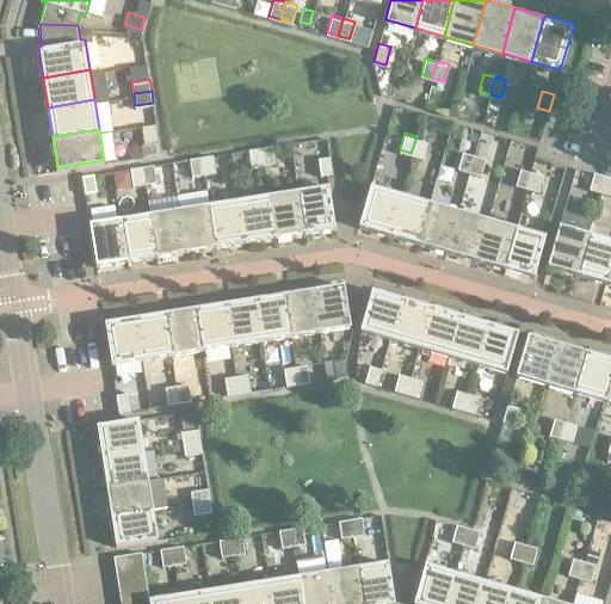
[(427,139),(417,136),(411,153),(423,156),(427,139)]
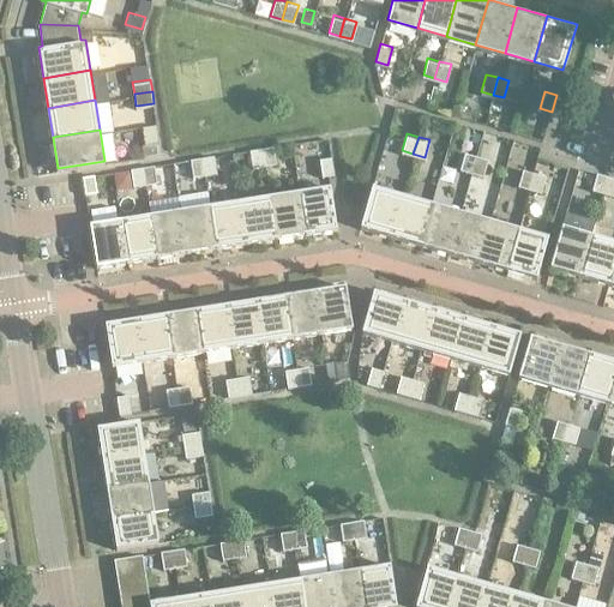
[(162,151),(160,139),(142,142),(144,154),(162,151)]
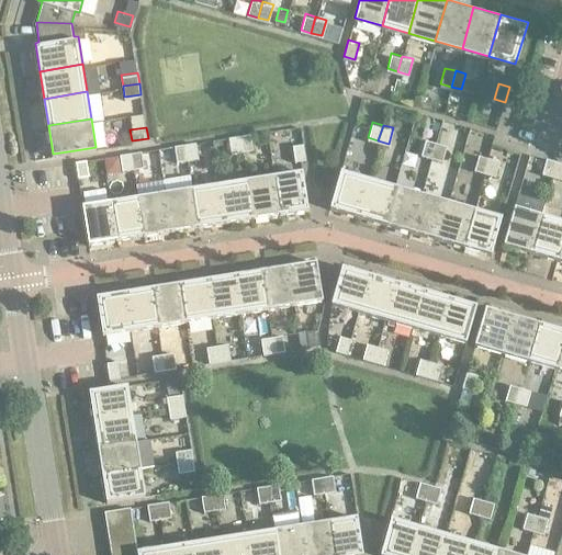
[(254,148),(250,132),(239,134),(243,149),(254,148)]
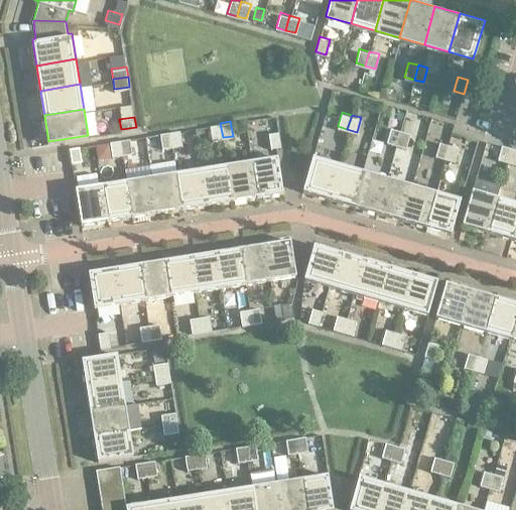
[(223,137),(220,123),(210,124),(213,139),(223,137)]
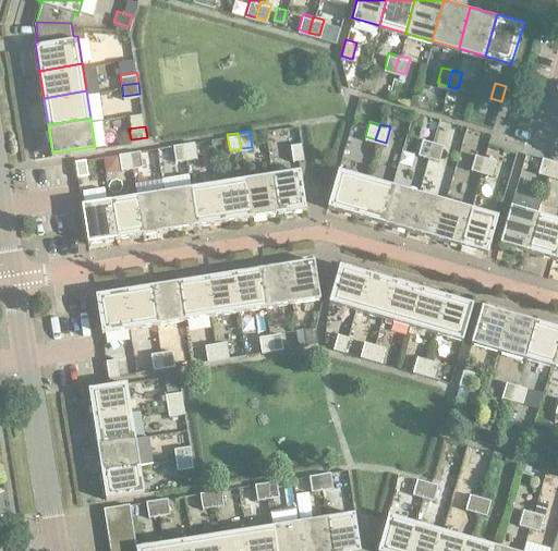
[(419,151),(428,155),(434,139),(423,136),(419,151)]
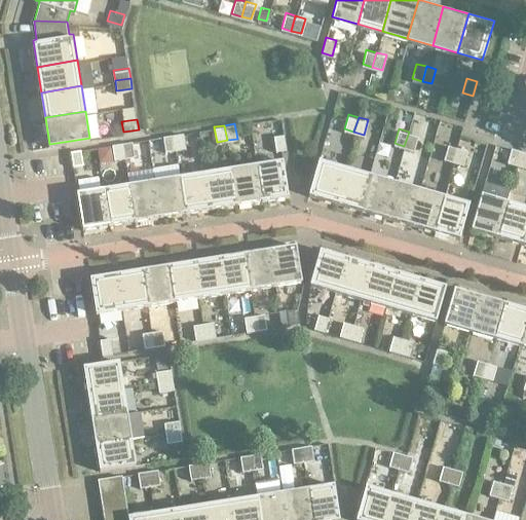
[(186,147),(184,132),(174,133),(176,148),(186,147)]
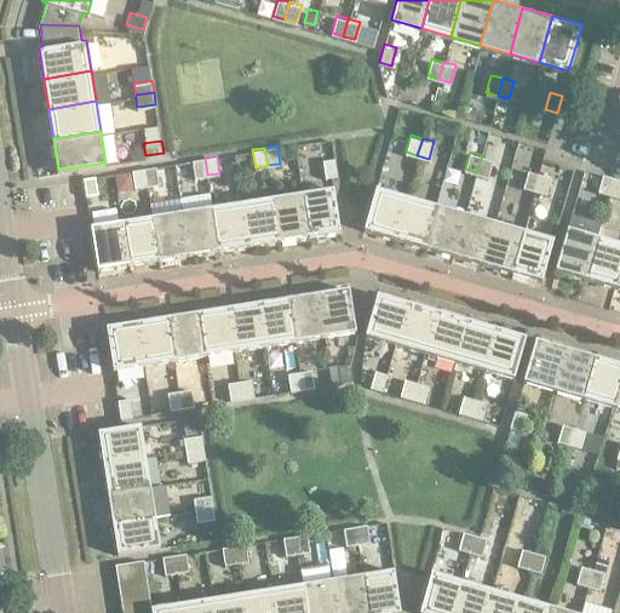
[(493,158),(482,155),(476,172),(488,176),(493,158)]
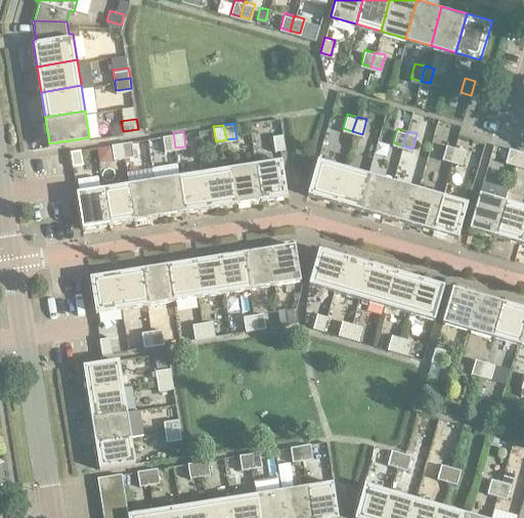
[(175,147),(173,132),(163,134),(165,149),(175,147)]
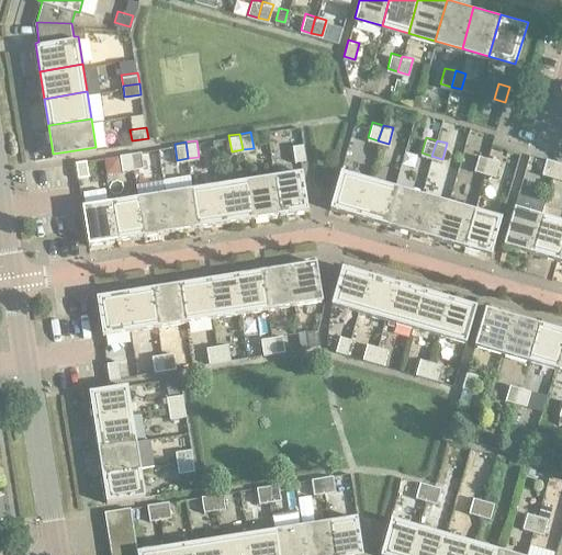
[(306,157),(304,142),(293,143),(295,159),(306,157)]
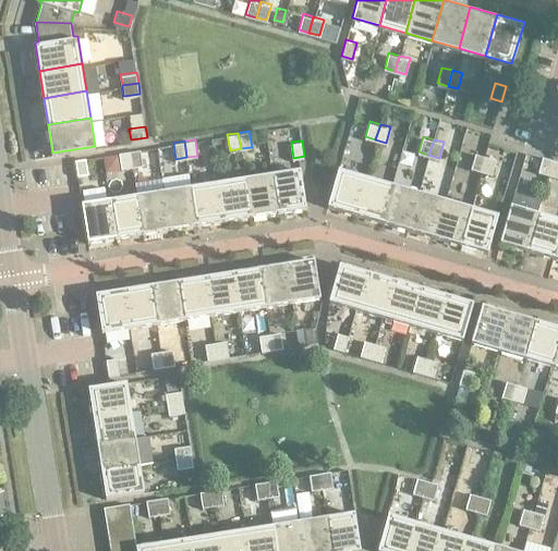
[(143,163),(141,147),(130,149),(132,166),(143,163)]
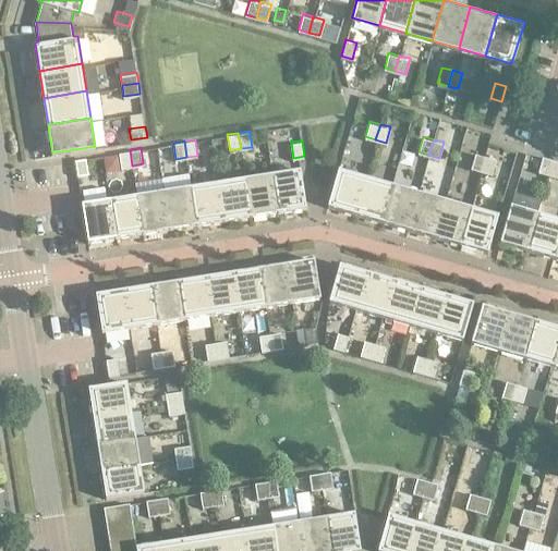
[(132,166),(130,149),(119,151),(121,167),(132,166)]
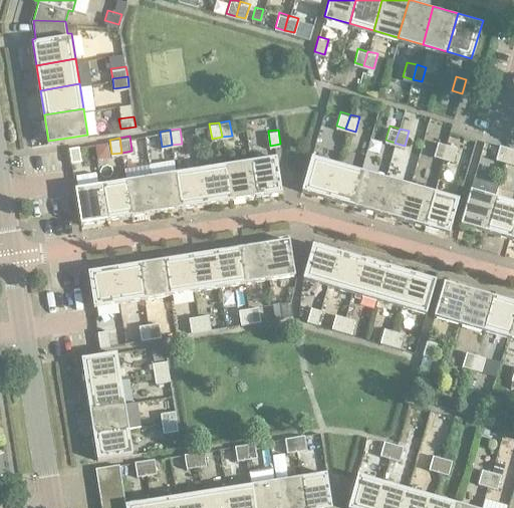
[(434,154),(444,157),(448,142),(438,140),(434,154)]
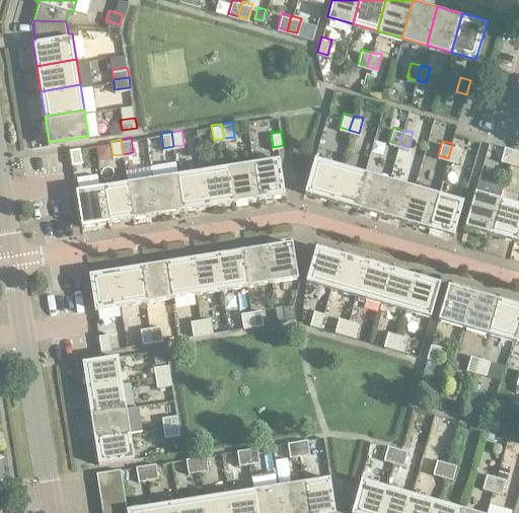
[(462,146),(452,143),(448,158),(457,161),(462,146)]
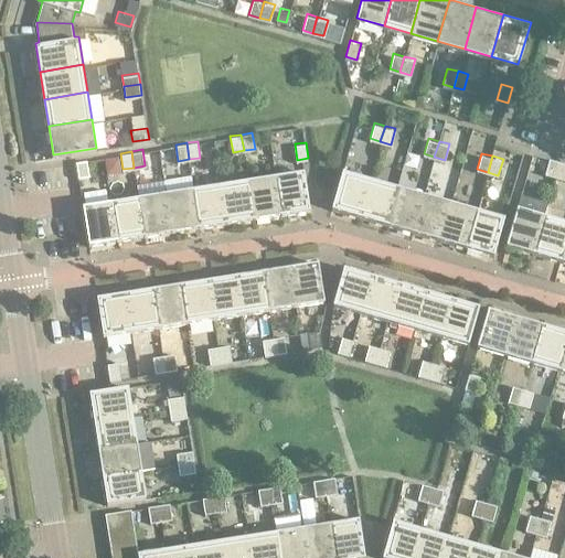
[(560,160),(550,157),(545,172),(555,175),(560,160)]
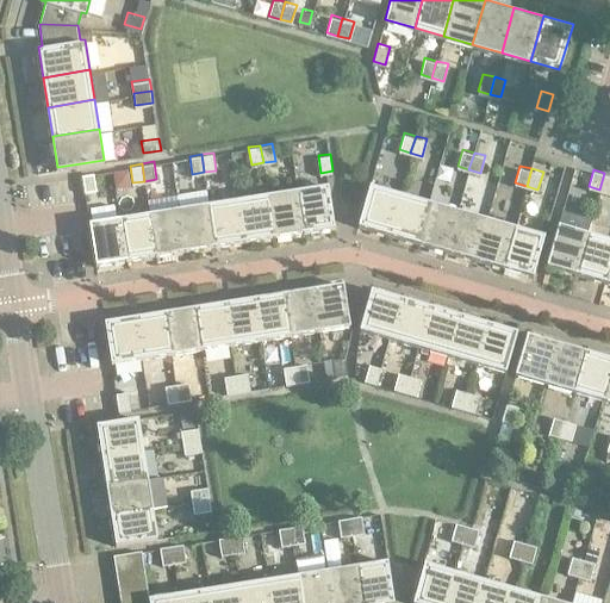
[(97,188),(94,171),(82,173),(85,191),(97,188)]
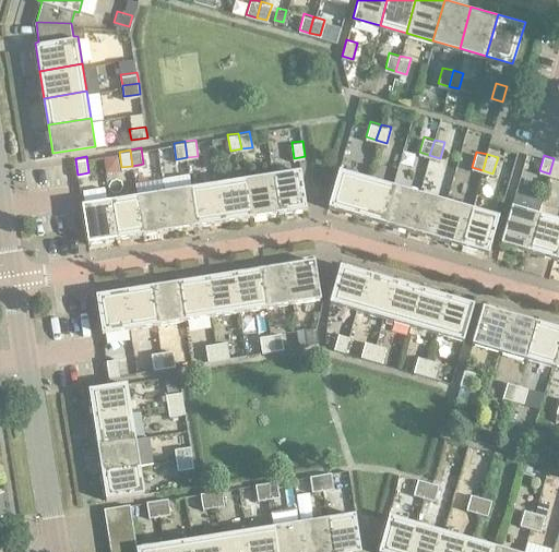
[(558,158),(554,158),(549,174),(558,176),(558,158)]
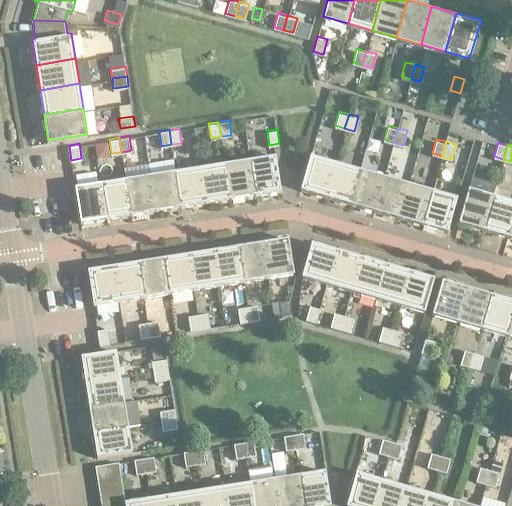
[(281,189),(275,153),(250,157),(256,193),(281,189)]
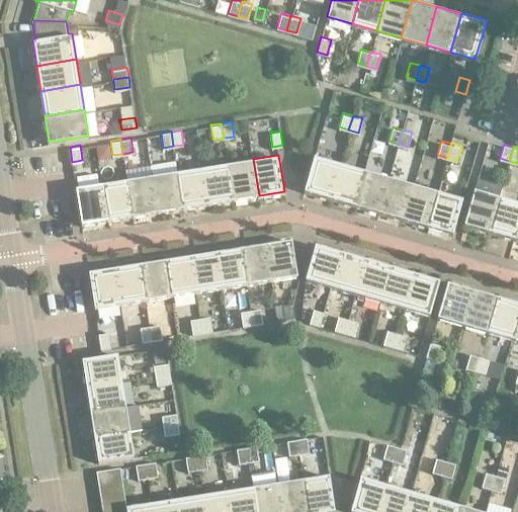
[(315,155),(305,189),(330,196),(340,162),(315,155)]
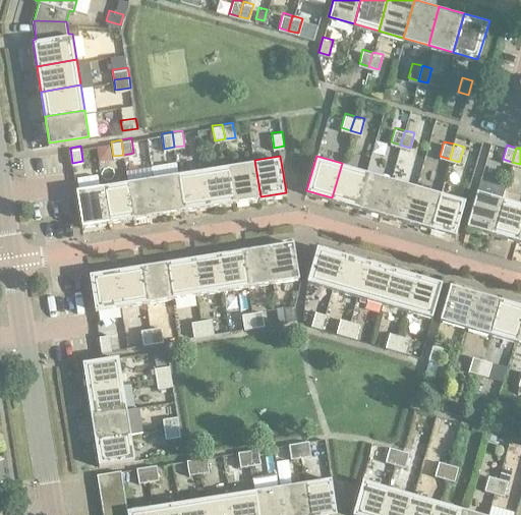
[(261,196),(254,160),(229,164),(235,199),(261,196)]
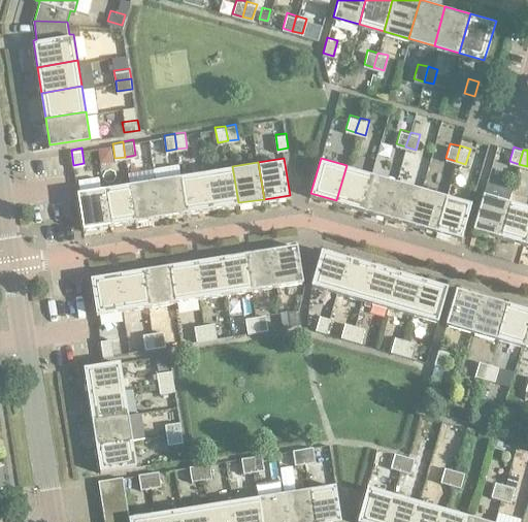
[(371,172),(347,165),(336,200),(361,207),(371,172)]
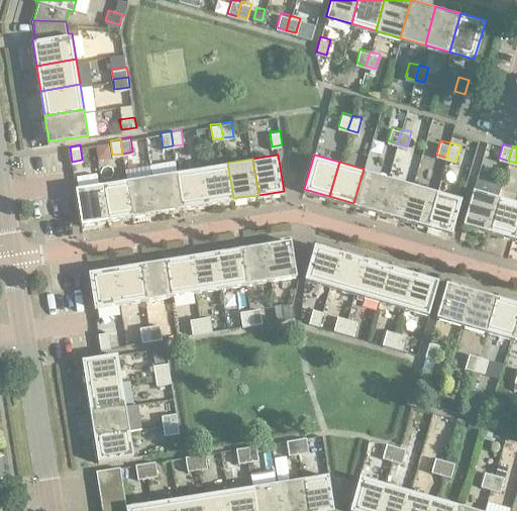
[(233,198),(227,163),(202,167),(208,202),(233,198)]
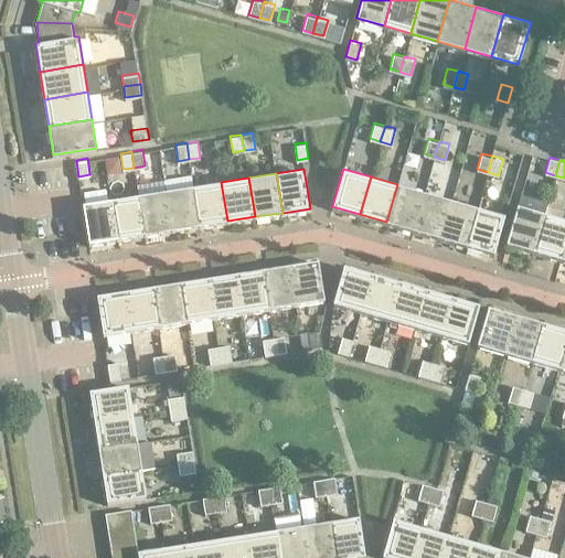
[(227,221),(221,182),(193,186),(200,226),(227,221)]
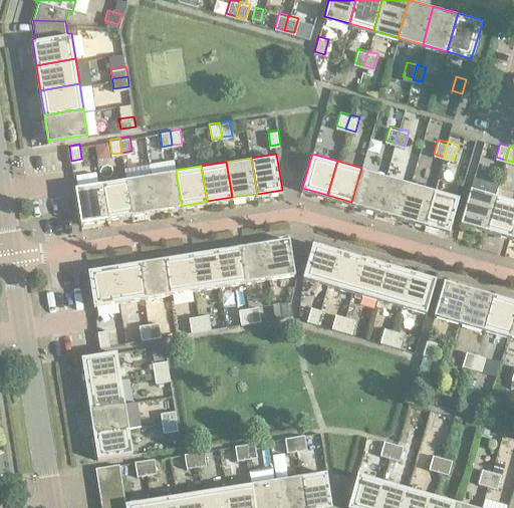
[(386,175),(361,168),(351,202),(375,209),(386,175)]
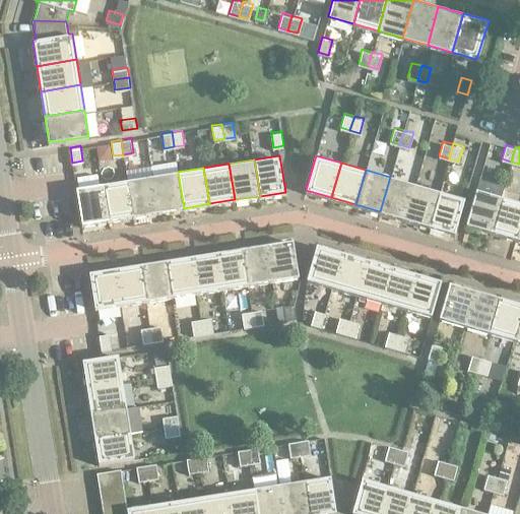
[(184,208),(178,172),(152,176),(158,211),(184,208)]
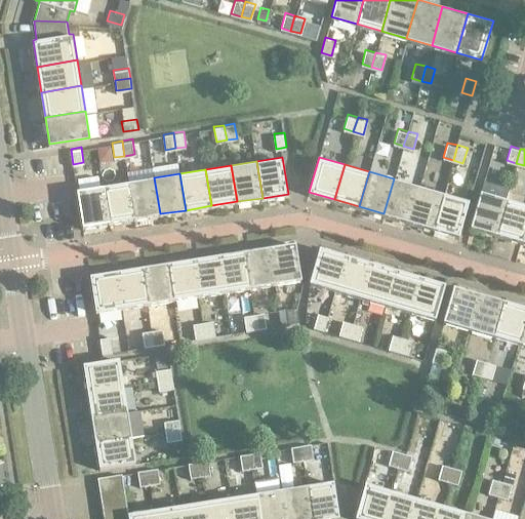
[(160,213),(154,177),(147,178),(128,182),(134,217),(160,213)]
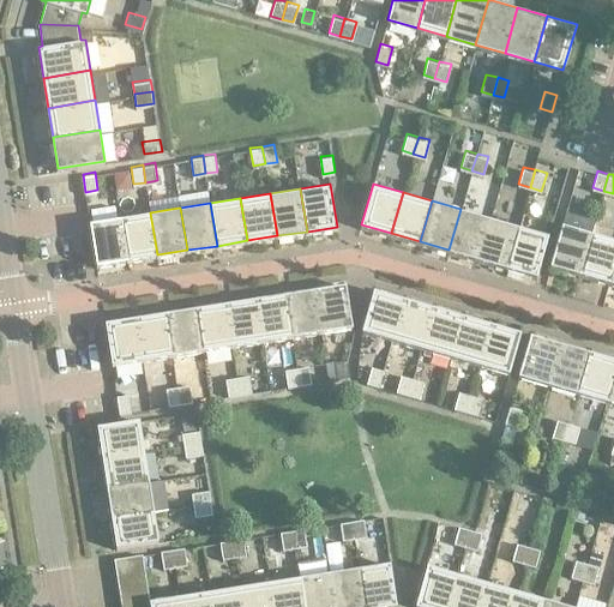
[(489,217),(461,209),(449,250),(479,258),(489,217)]
